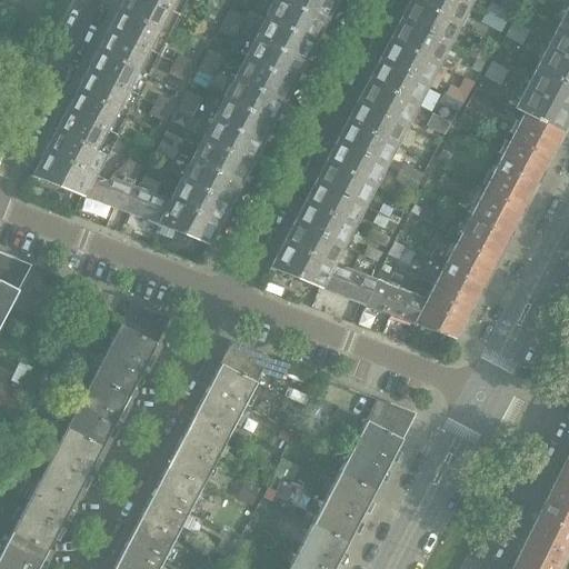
[(183,0),(123,0),(119,10),(167,35),(183,0)]
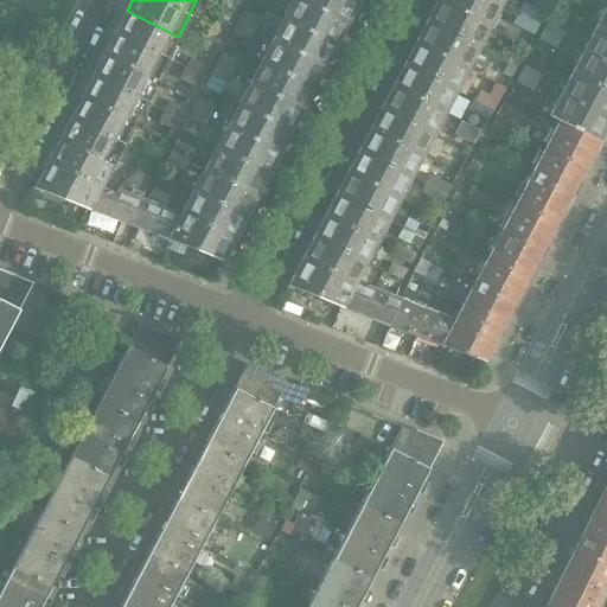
[(217,45),(240,0),(222,0),(215,16),(218,18),(208,39),(205,38),(200,49),(211,55),(216,44),(217,45)]
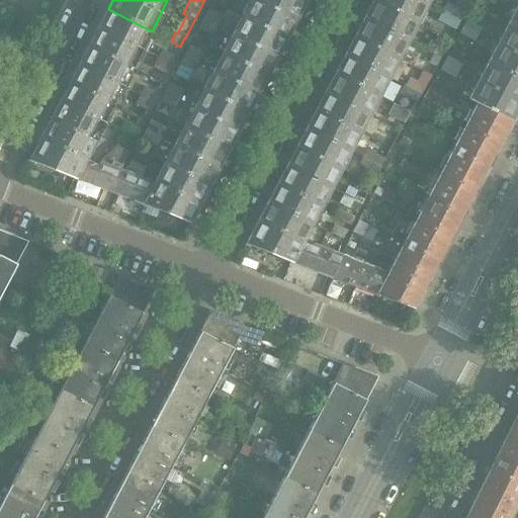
[(294,20),(256,0),(251,0),(243,17),(284,39),(294,20)]
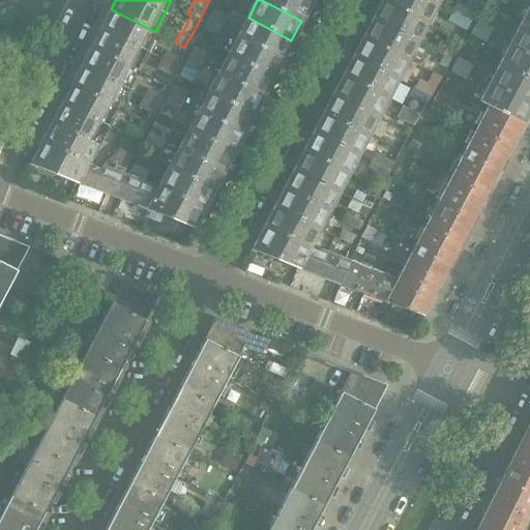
[(311,2),(307,0),(262,0),(301,21),(311,2)]
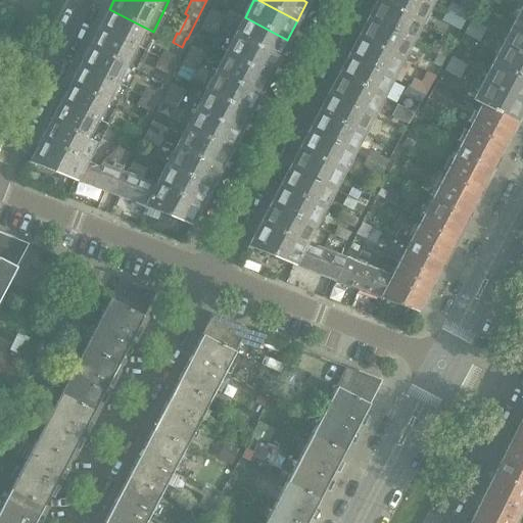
[(422,24),(377,0),(368,18),(412,42),(422,24)]
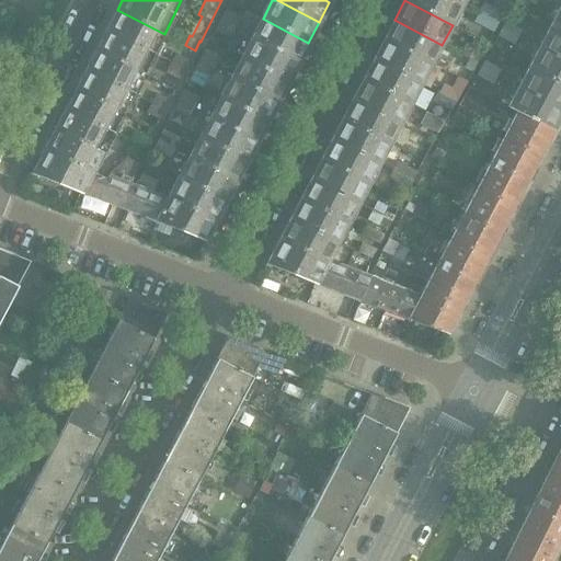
[(462,6),(451,0),(404,0),(453,25),(462,6)]
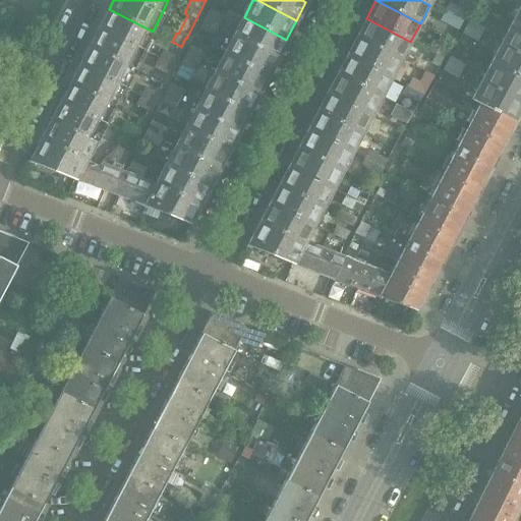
[(520,2),(509,26),(520,32),(520,2)]
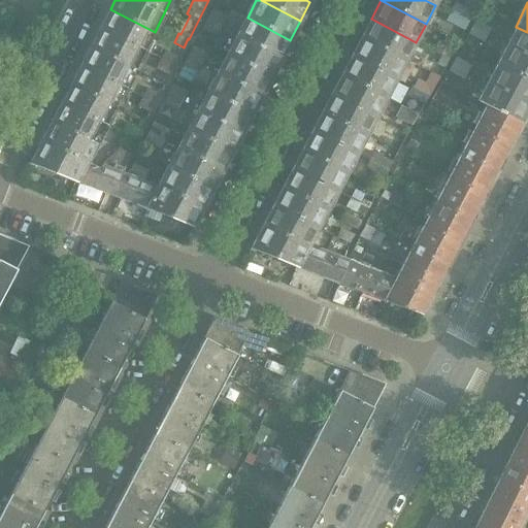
[(473,12),(455,3),(446,22),(465,31),(473,12)]
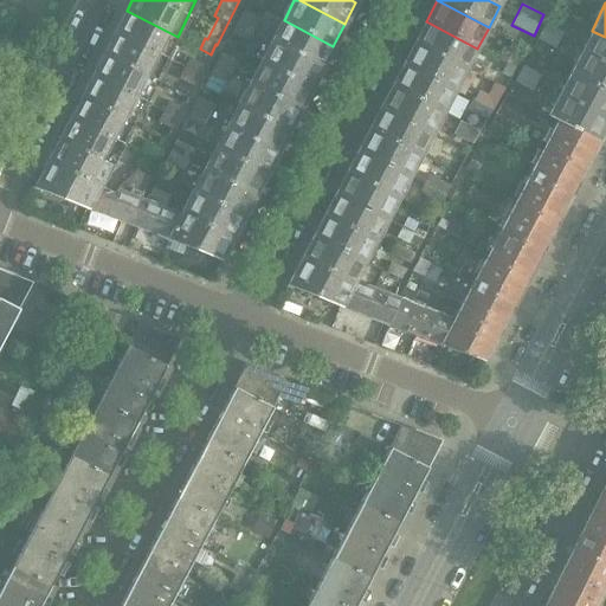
[(178,37),(127,11),(104,53),(155,79),(178,37)]
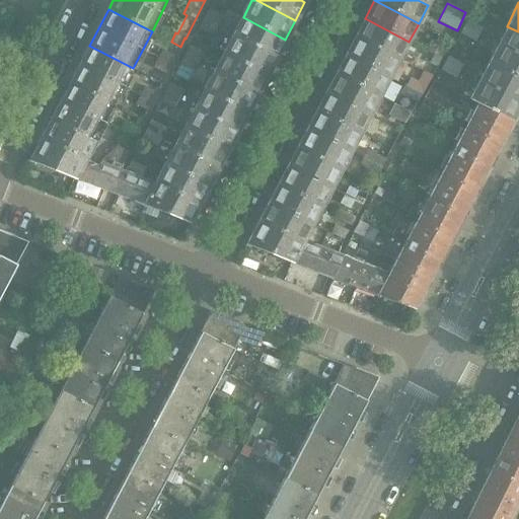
[(214,36),(223,17),(208,9),(199,29),(214,36)]
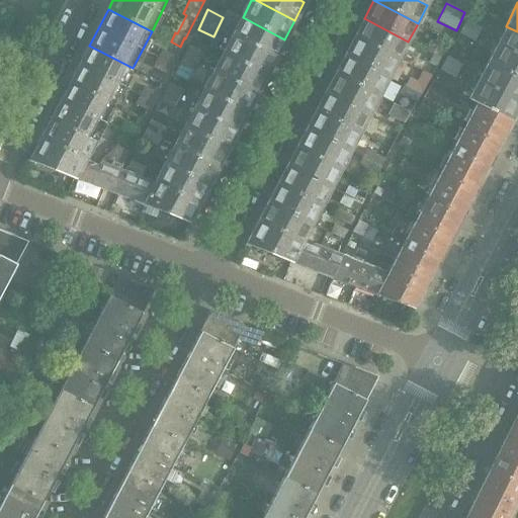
[(284,39),(243,17),(234,34),(275,57),(284,39)]
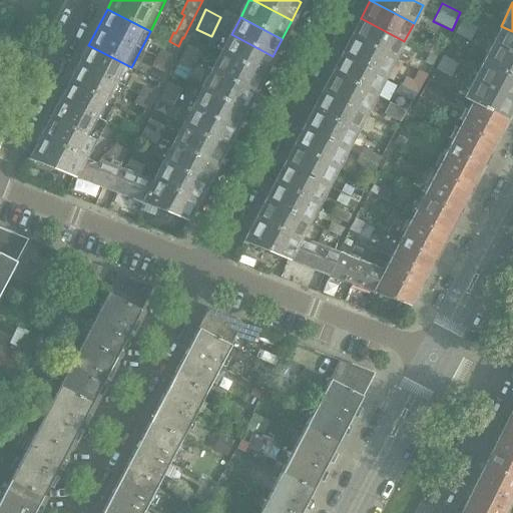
[(404,41),(361,18),(351,37),(395,59),(404,41)]
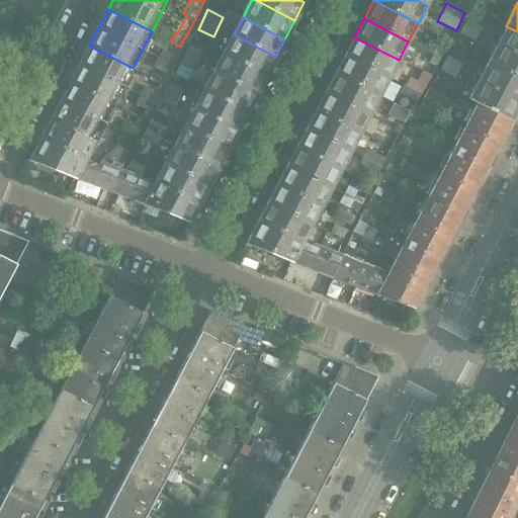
[(483,27),(467,19),(459,34),(475,44),(483,27)]
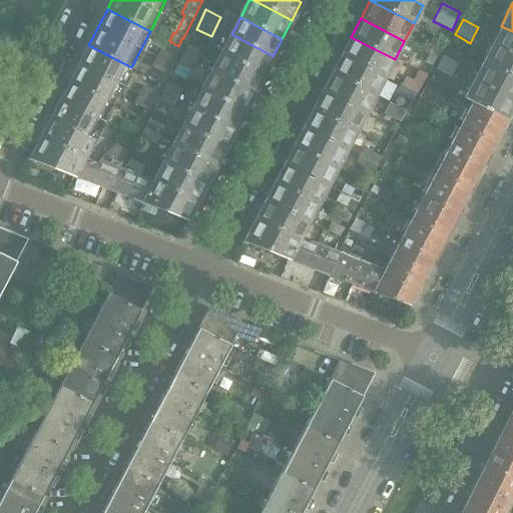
[(512,31),(501,26),(482,62),(512,77),(512,31)]
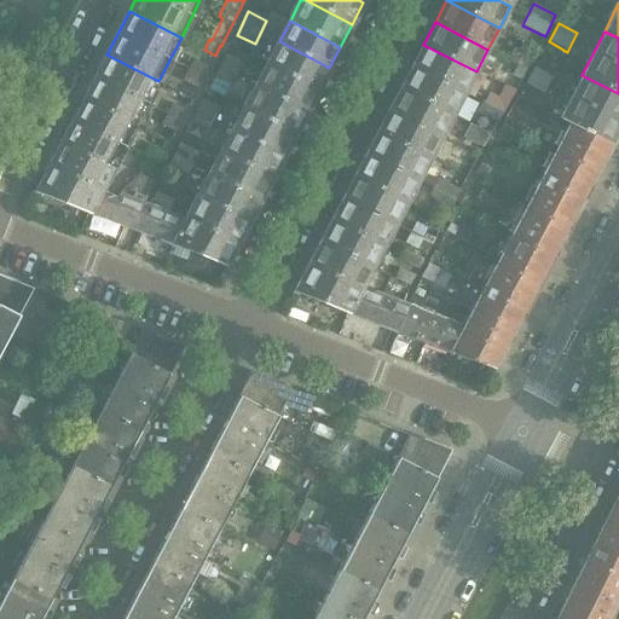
[(329,68),(279,41),(267,63),(318,90),(329,68)]
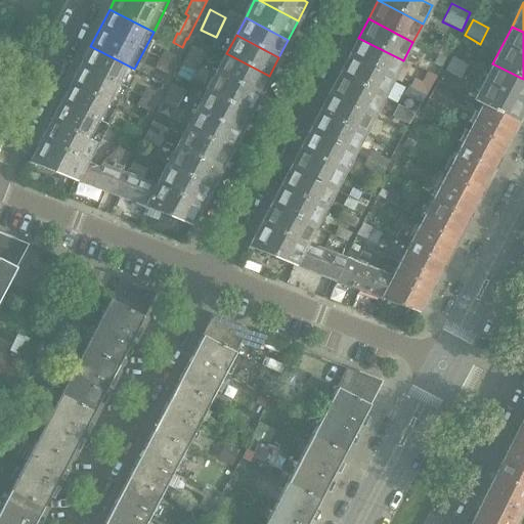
[(403,60),(358,38),(348,56),(393,80),(403,60)]
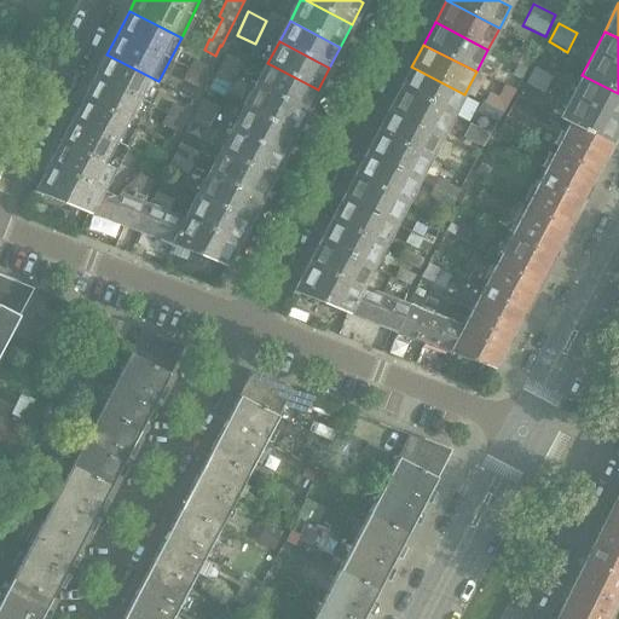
[(513,51),(497,82),(516,92),(532,61),(513,51)]
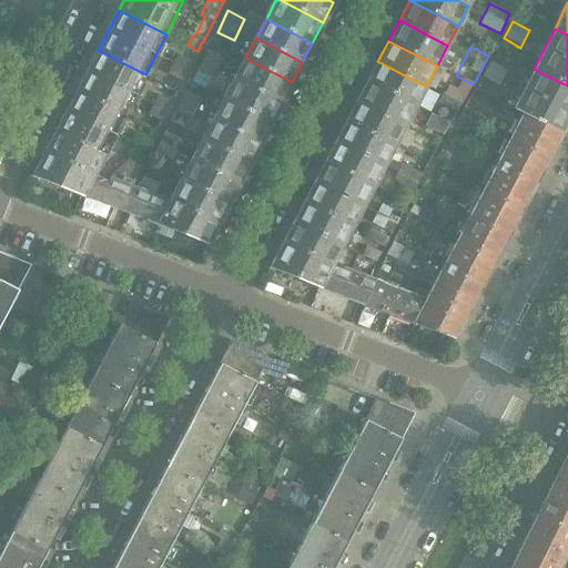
[(145,74),(98,50),(77,90),(124,114),(145,74)]
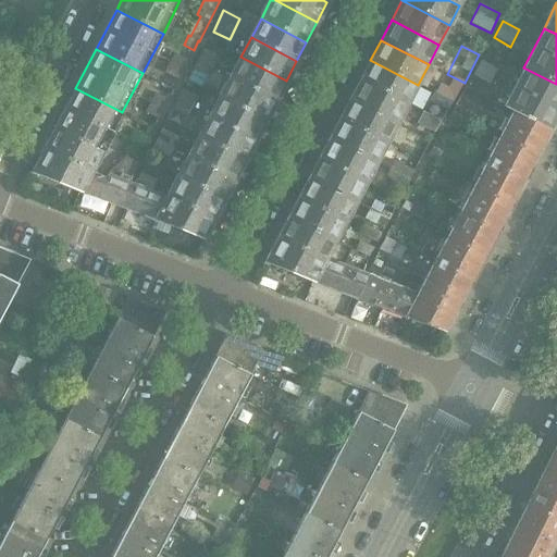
[(205,49),(188,79),(203,87),(209,76),(210,77),(220,58),(205,49)]
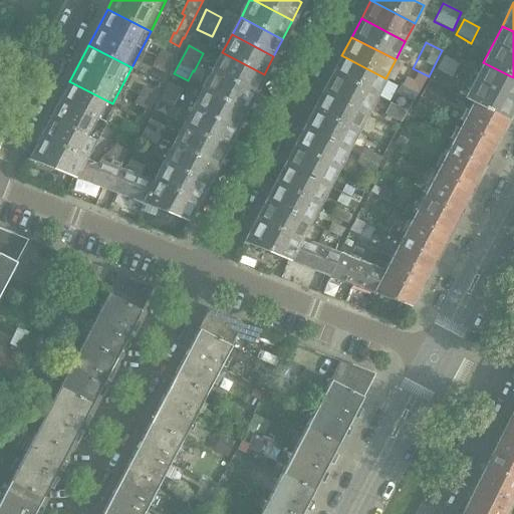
[(166,74),(175,56),(161,49),(152,67),(166,74)]
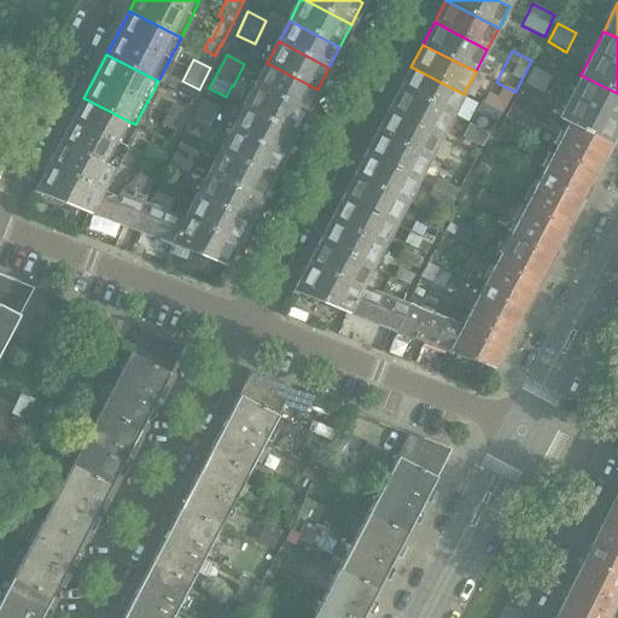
[(318,89),(267,63),(255,85),(305,111),(318,89)]
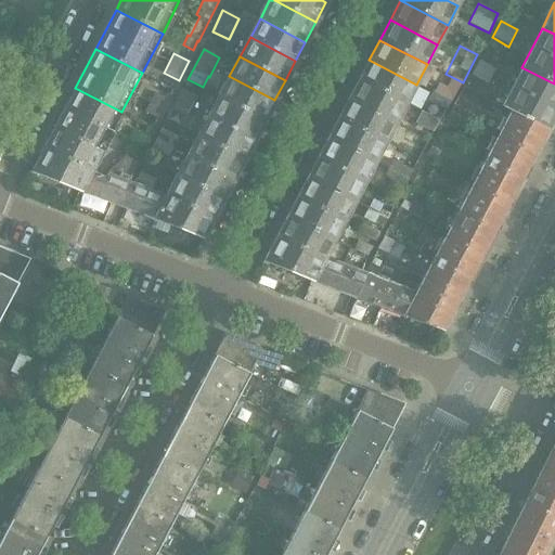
[(416,85),(369,60),(359,79),(407,103),(416,85)]
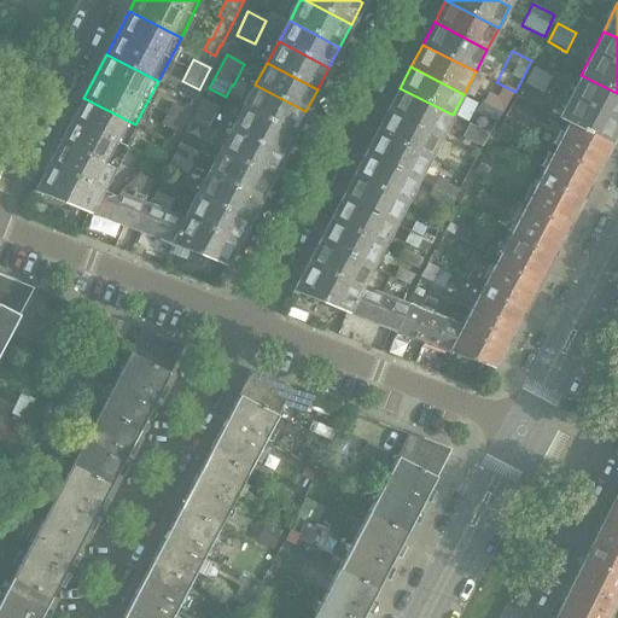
[(553,77),(535,66),(524,83),(543,94),(553,77)]
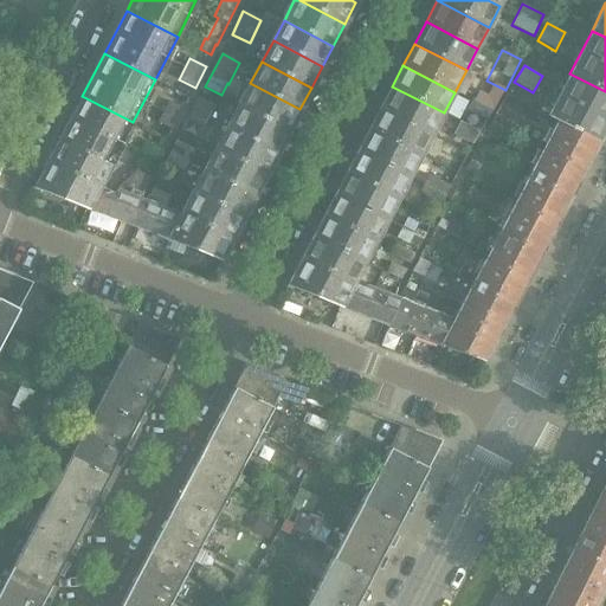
[(605,127),(605,91),(569,73),(547,116),(558,122),(598,142),(605,127)]
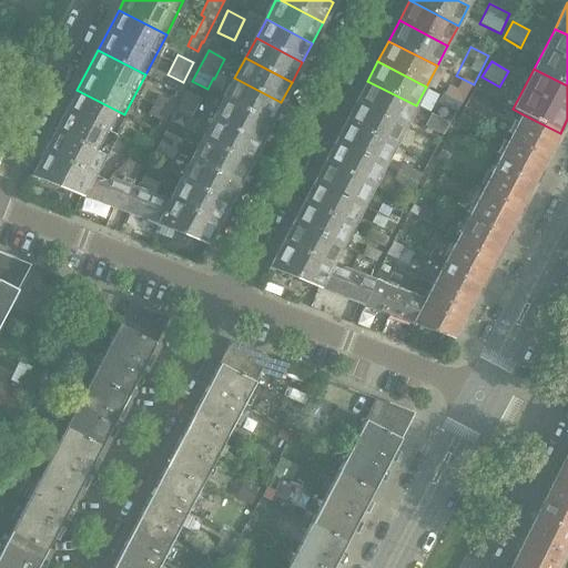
[(281,102),(234,78),(224,98),(270,123),(281,102)]
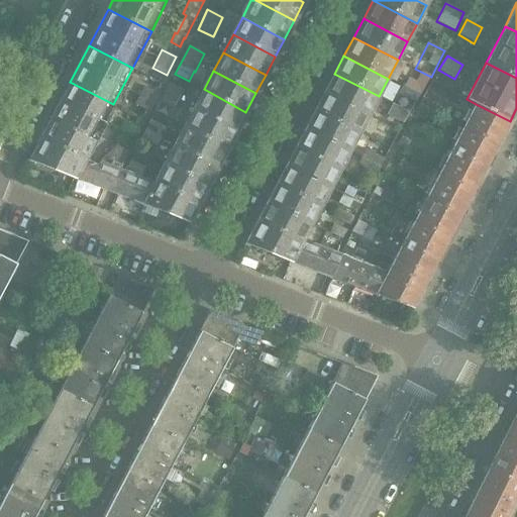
[(379,96),(334,74),(324,92),(369,115),(379,96)]
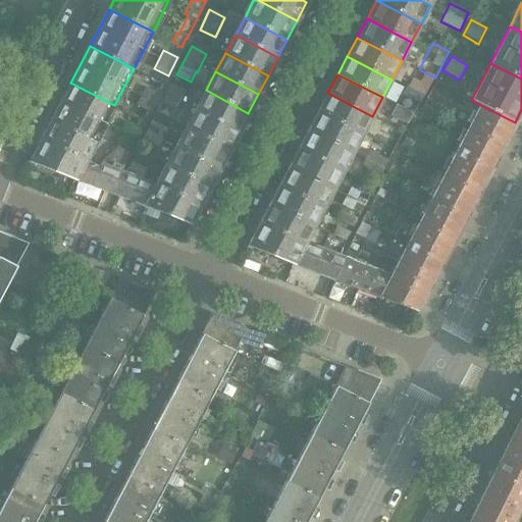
[(428,86),(412,77),(403,95),(419,103),(428,86)]
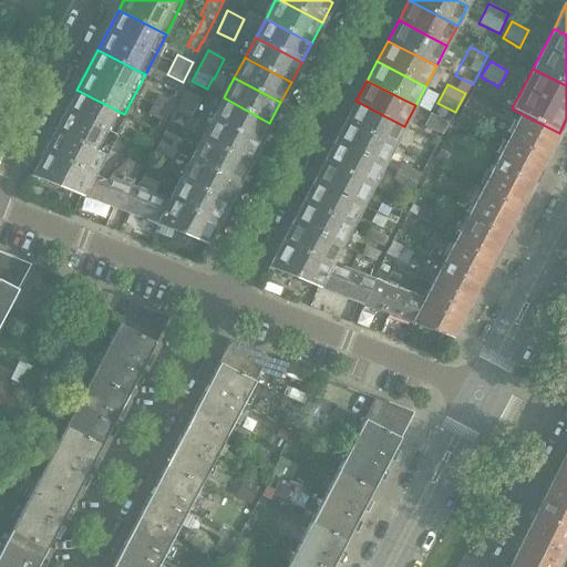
[(124,114),(76,90),(57,130),(103,154),(124,114)]
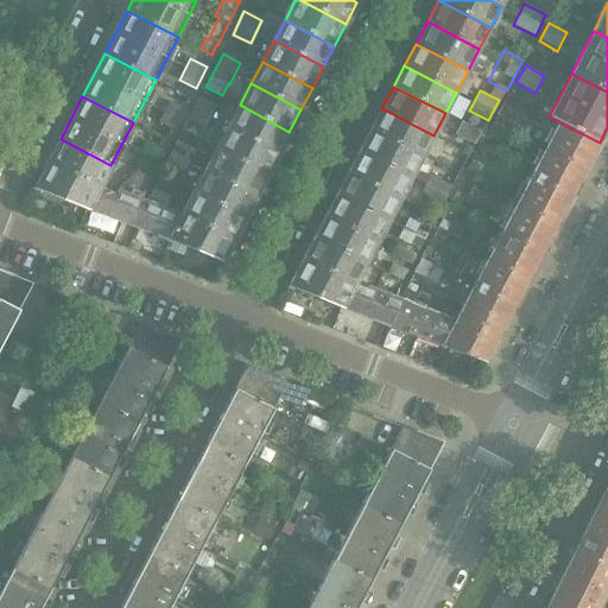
[(216,107),(200,97),(188,120),(206,128),(216,107)]
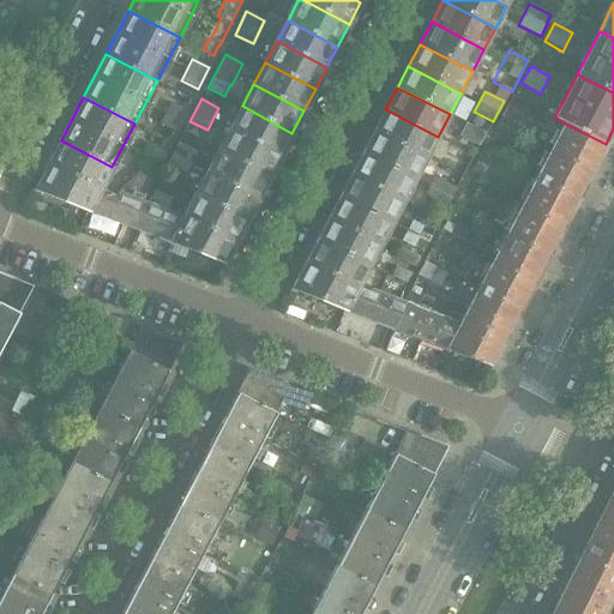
[(186,110),(172,103),(161,124),(174,131),(186,110)]
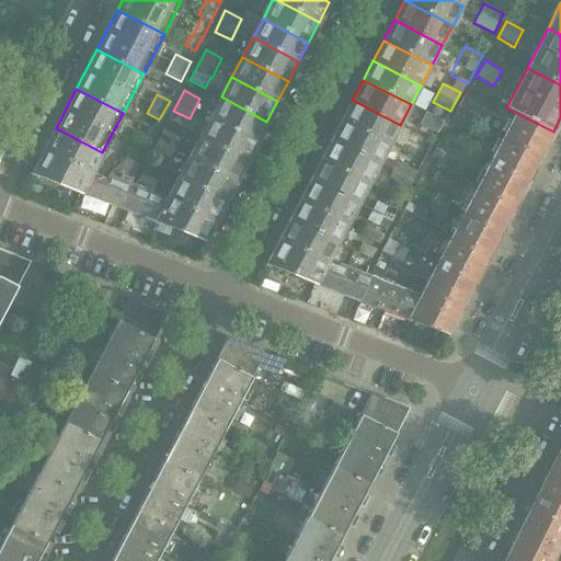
[(266,122),(221,96),(210,117),(256,141),(266,122)]
